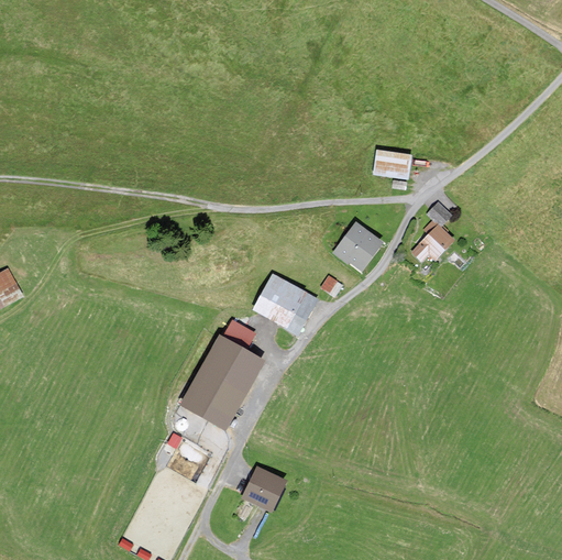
[(409,154),(377,149),(374,171),(406,176),(409,154)]
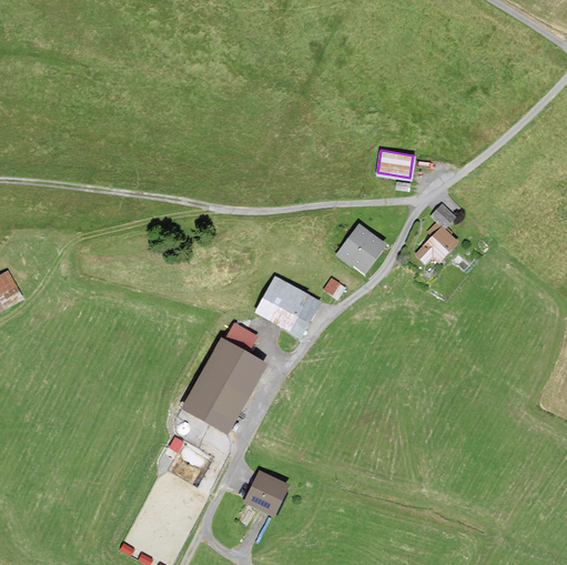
[(454,215),(441,203),(432,213),(445,225),(454,215)]
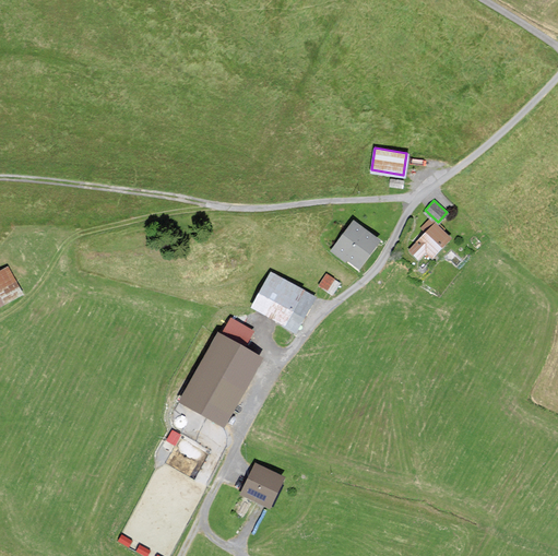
[(431,255),(448,236),(428,217),(419,226),(425,232),(408,248),(417,257),(425,248),(431,255)]
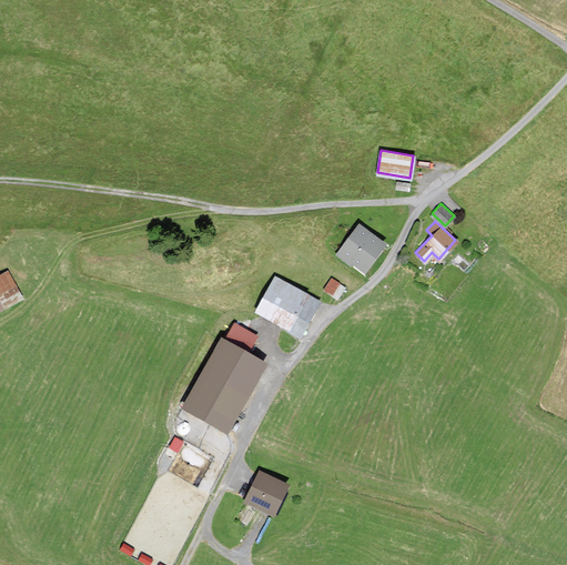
[(383,243),(360,224),(336,253),(350,263),(353,260),(363,269),(383,243)]
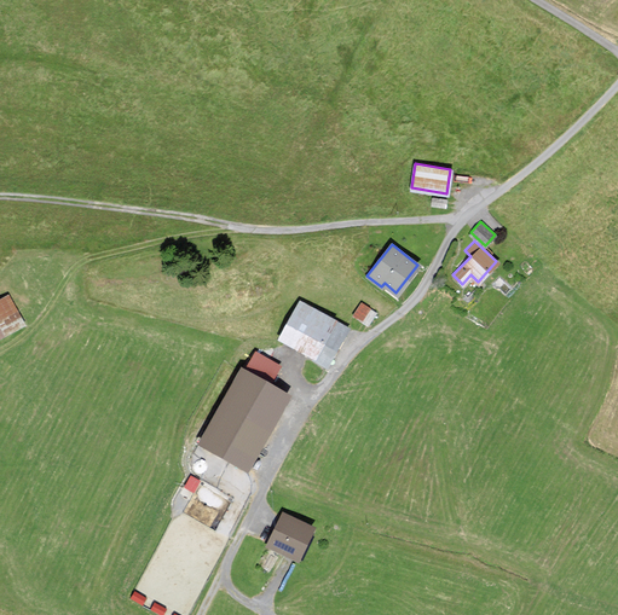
[(0,335),(23,323),(7,295),(0,299),(0,335)]
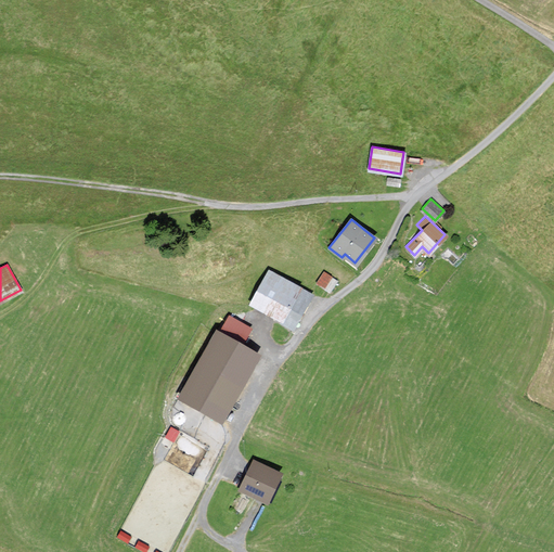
[(311,294),(268,270),(249,304),(292,328),(311,294)]
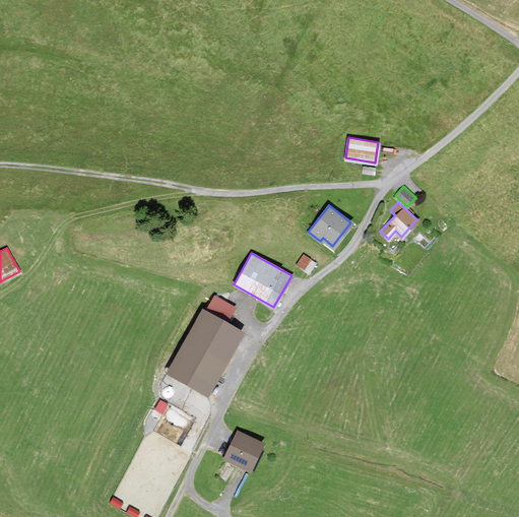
[(315,261),(303,254),(297,263),(309,271),(315,261)]
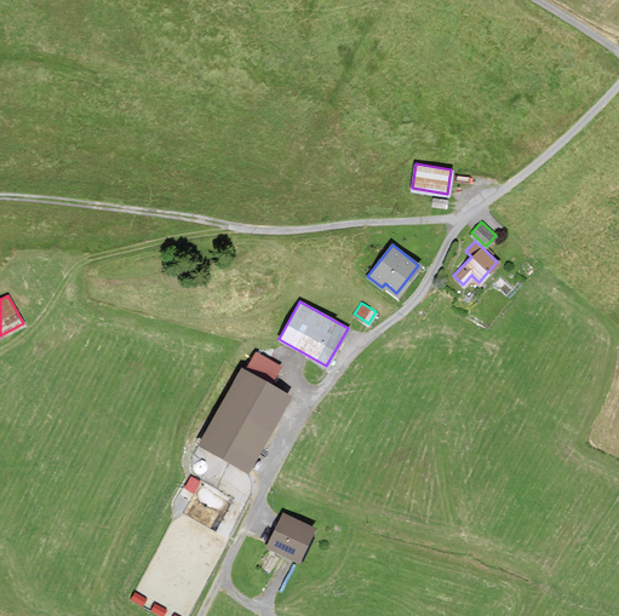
[(273,375),(281,361),(254,345),(246,361),(273,375)]
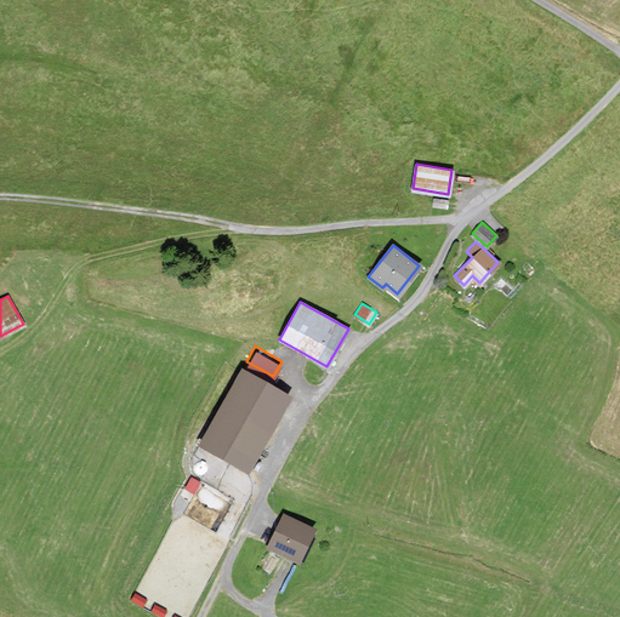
[(289,398),(244,372),(203,444),(248,469),(289,398)]
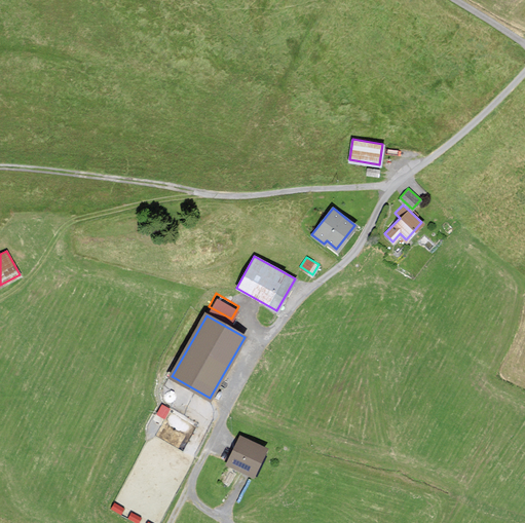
[(264,447),(241,436),(227,462),(251,475),(264,447)]
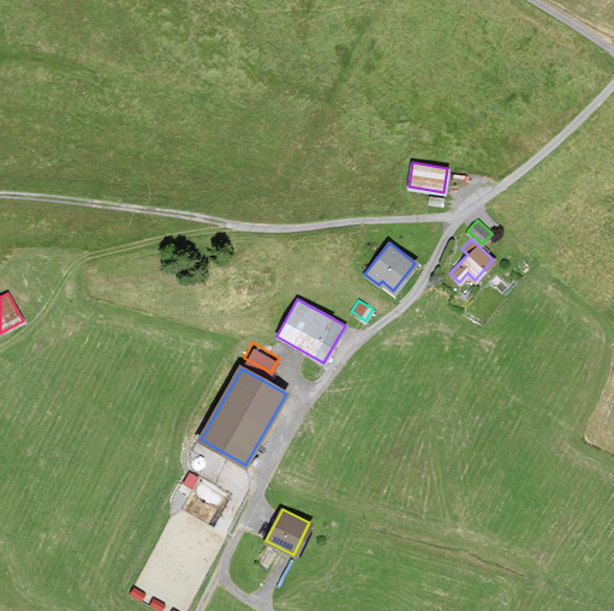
All buildings are outlined.
